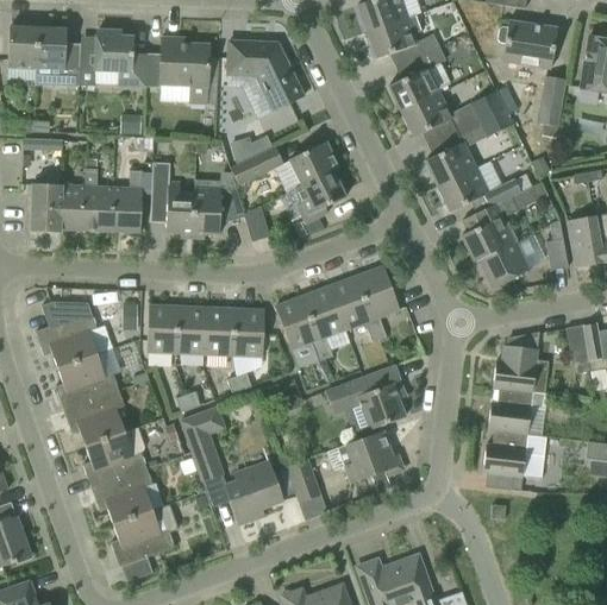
[(358,4),(368,31),(408,17),(408,16),(401,0),(363,0),(363,1),(358,4)]
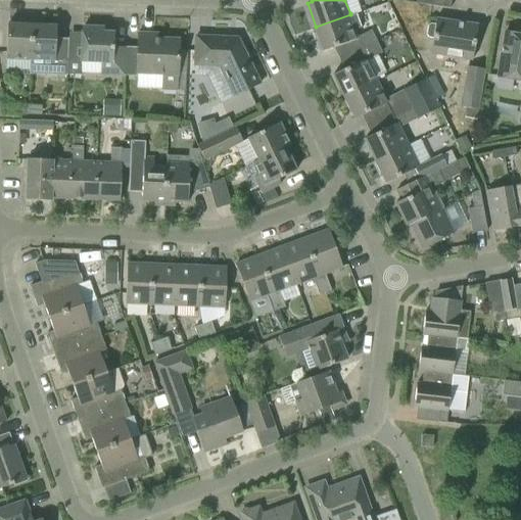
[(350,14),(316,27),(324,49),(359,37),(356,28),(362,26),(357,11),(350,13),(350,14)]
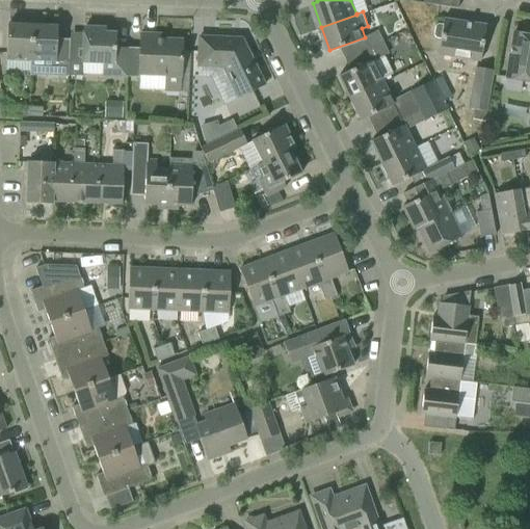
[(440,52),(482,58),(484,44),(487,24),(445,17),(444,22),(440,22),(436,24),(435,32),(438,35),(442,36),(440,52)]
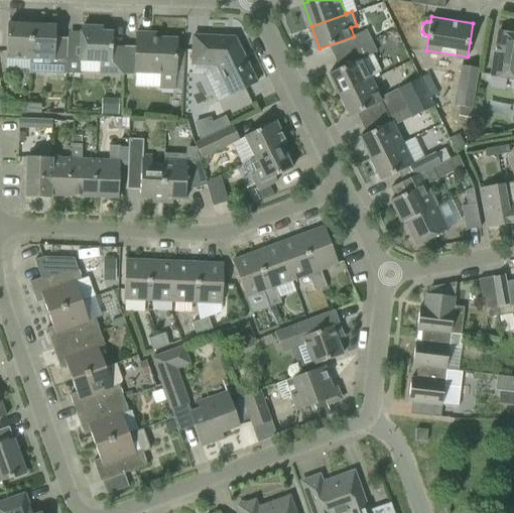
[(7,55),(31,56),(32,18),(23,18),(22,22),(8,22),(7,55)]
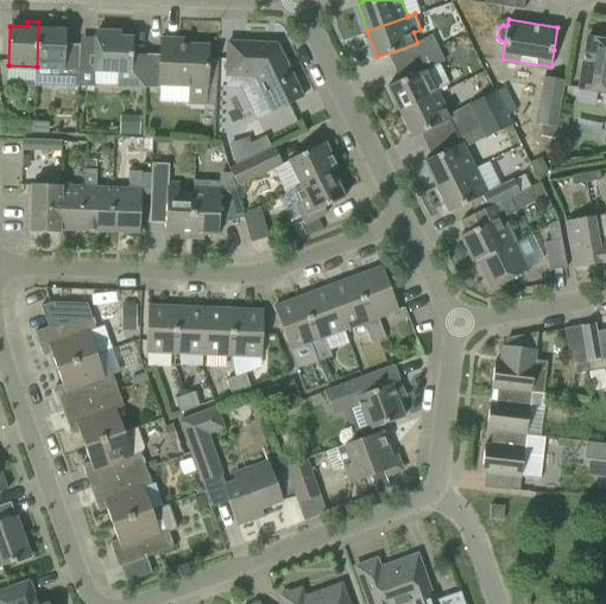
[(38,21),(37,67),(36,82),(80,84),(81,43),(67,42),(67,29),(50,27),(50,21),(38,21)]
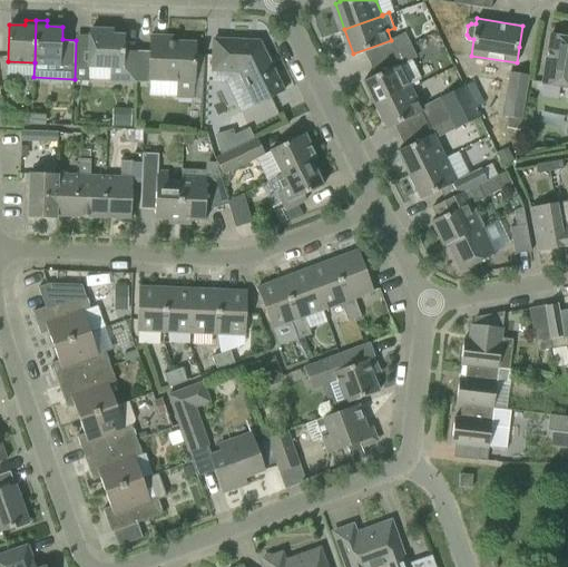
[(137,79),(138,49),(125,49),(126,35),(114,33),(115,28),(91,28),(89,64),(90,64),(90,67),(111,67),(110,78),(137,79)]
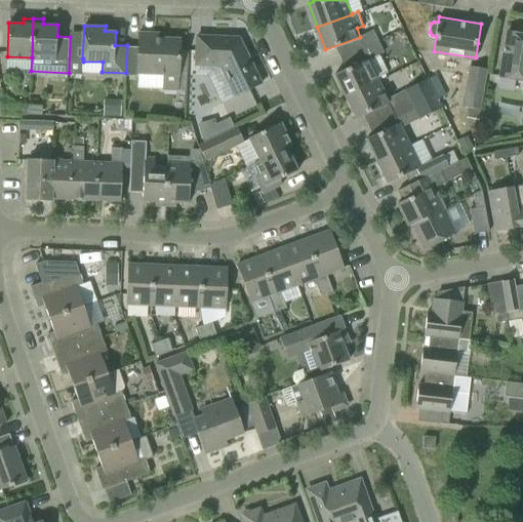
[(373,28),(363,33),(368,44),(378,39),(373,28)]
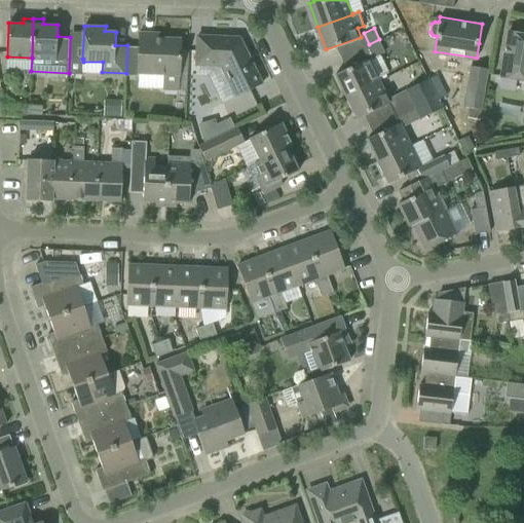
[(180,88),(182,37),(155,36),(156,31),(140,31),(138,72),(164,73),(164,88),(180,88)]
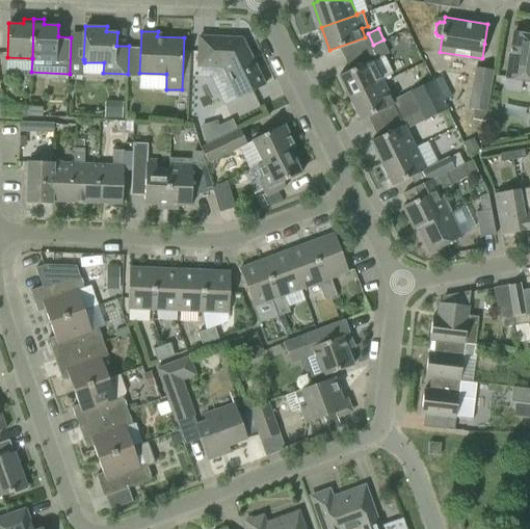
[(529,33),(514,31),(511,51),(507,76),(529,80),(529,33)]
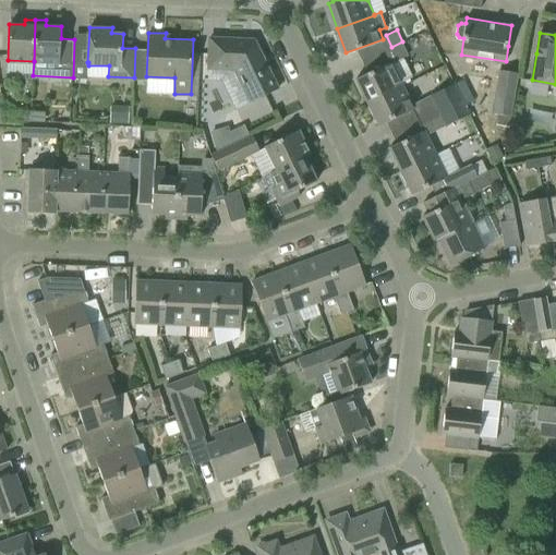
[(258,45),(248,44),(249,38),(210,36),(209,67),(236,68),(251,100),(279,87),(258,45)]
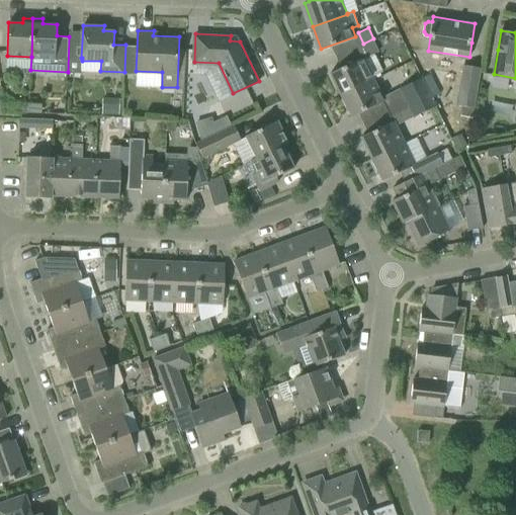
[(349,63),(331,72),(341,94),(374,78),(372,75),(383,69),(374,52),(379,50),(373,38),(363,44),(368,54),(363,56),(349,63)]
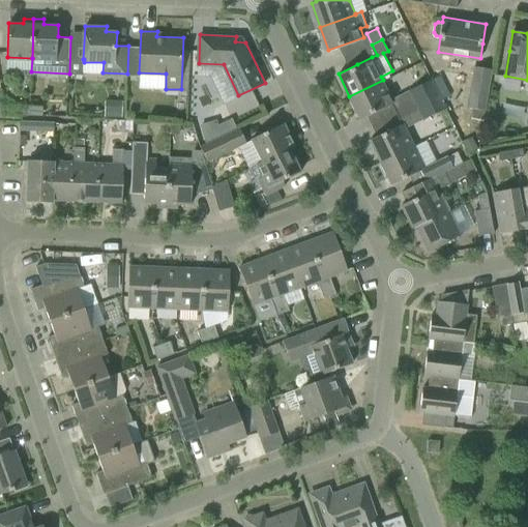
[(469,106),(486,109),(492,68),(475,65),(469,106)]
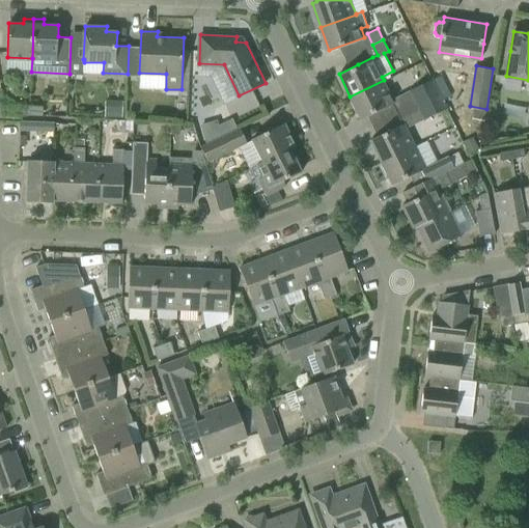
[(434,78),(411,88),(418,103),(441,92),(434,78)]
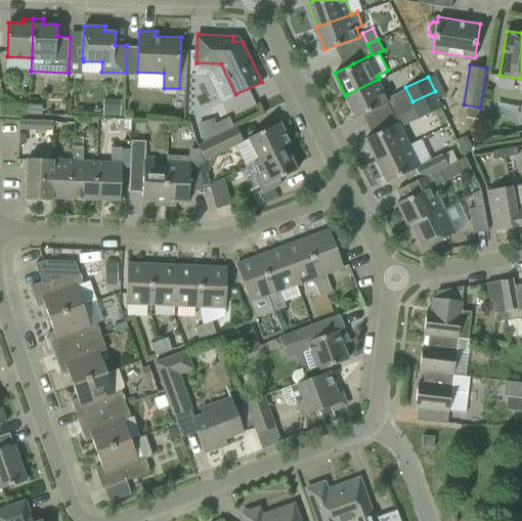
[(379,79),(345,95),(356,117),(388,101),(389,100),(387,96),(379,79)]
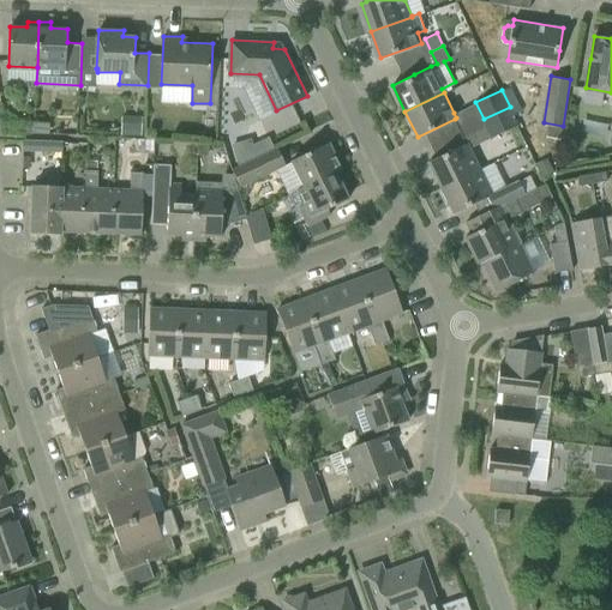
[(510,107),(484,119),(492,137),(519,124),(510,107)]
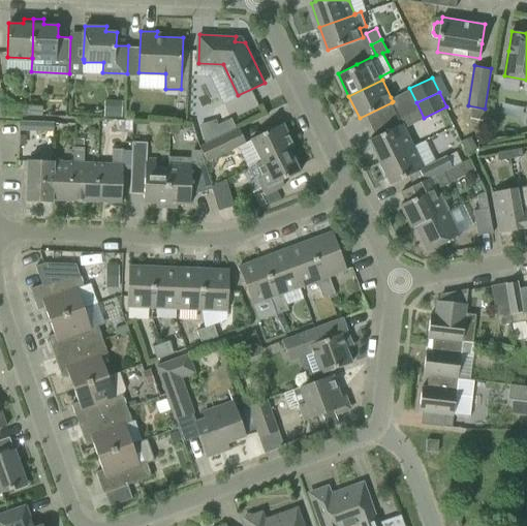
[(112,100),(112,116),(121,117),(122,101),(112,100)]
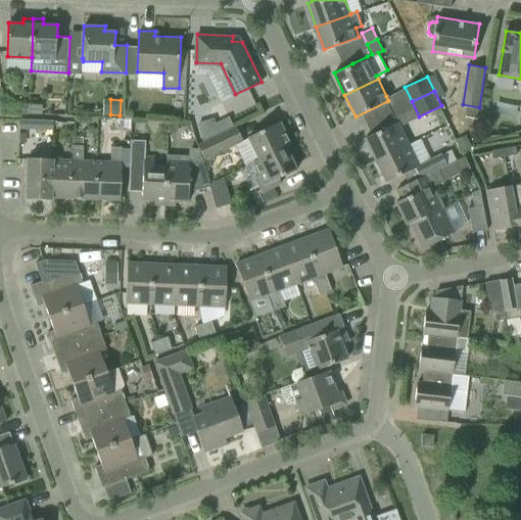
[(16,111),(30,112),(30,103),(17,102),(16,111)]
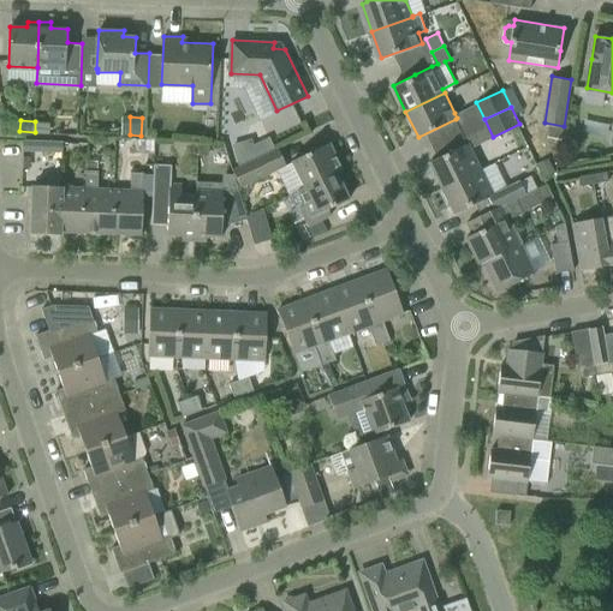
[(35,121),(35,132),(51,132),(52,121),(35,121)]
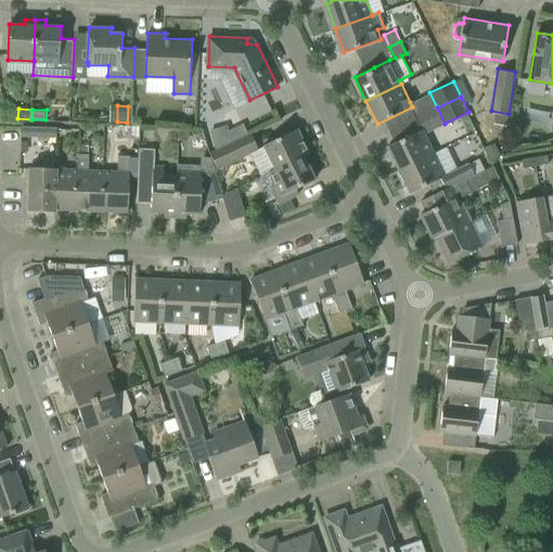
[(22,135),(58,136),(58,127),(22,126),(22,135)]
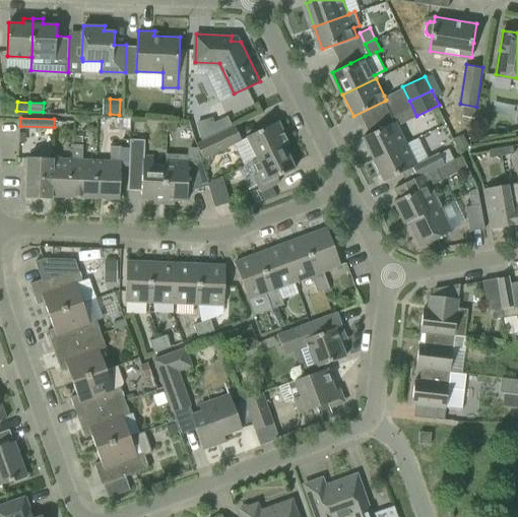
[(169,118),(169,128),(177,128),(177,118),(169,118)]
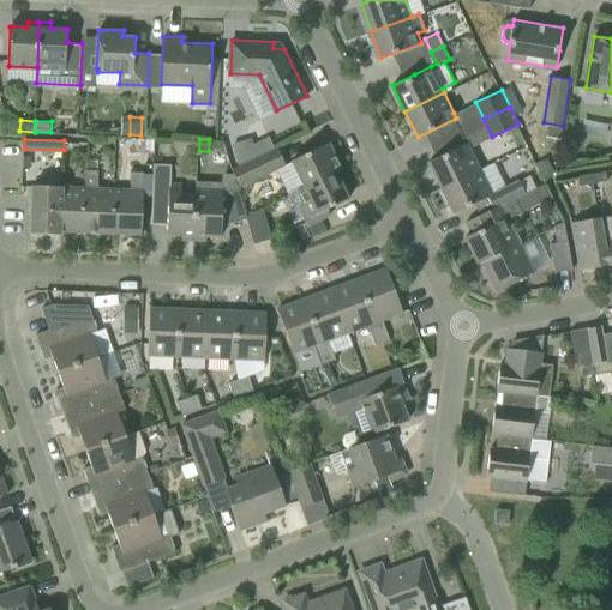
[(304,183),(305,186),(336,171),(342,169),(329,142),(293,159),(293,162),(287,164),(279,146),(233,168),(241,186),(277,168),(288,191),(304,183)]
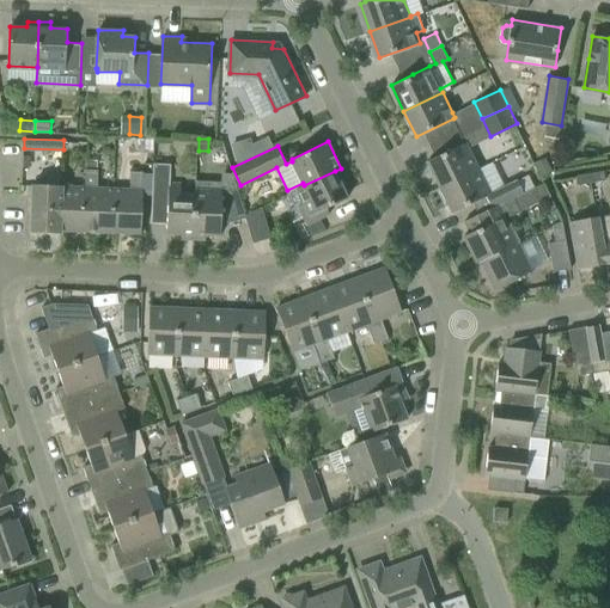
[(465,142),(427,160),(440,186),(479,167),(469,146),(467,141),(465,142)]
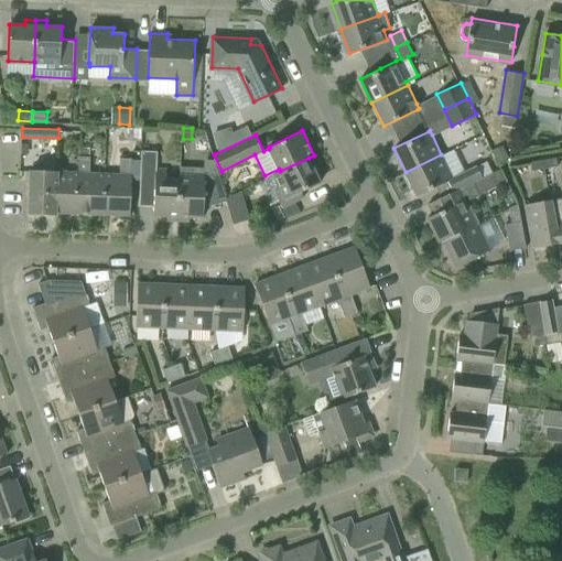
[(504,146),(494,150),(499,162),(500,163),(510,158),(509,157),(504,146)]
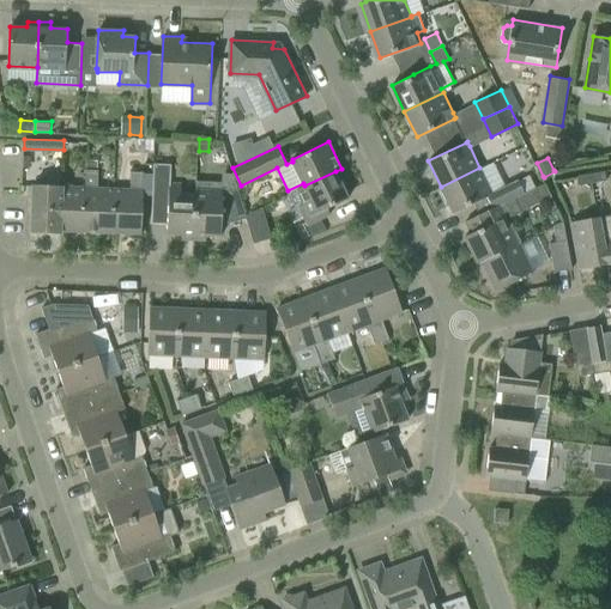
[(182,238),(194,238),(197,193),(195,193),(181,193),(182,182),(171,182),(171,163),(155,162),(152,198),(152,223),(168,223),(168,232),(182,233),(182,238)]
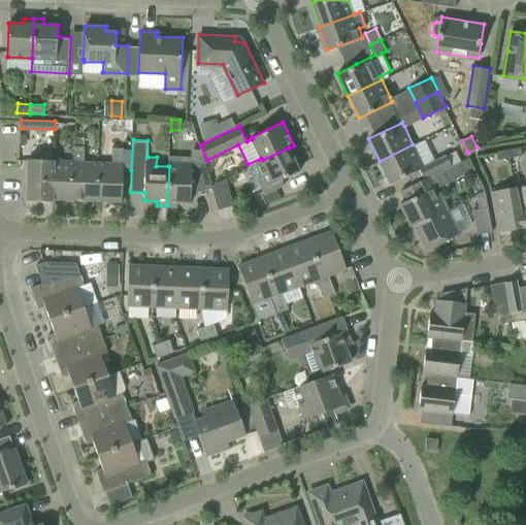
[(74,144),(74,160),(72,199),(88,199),(88,197),(93,197),(93,199),(97,199),(99,161),(85,161),(86,145),(74,144)]
